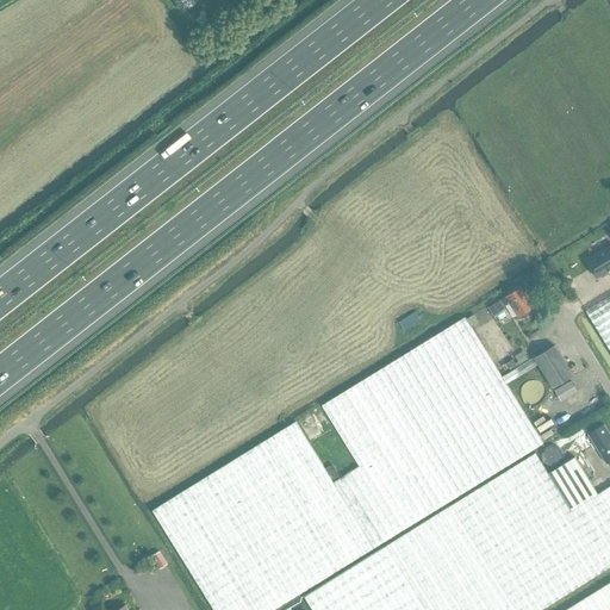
[(173,0),(180,10),(194,0),(173,0)]
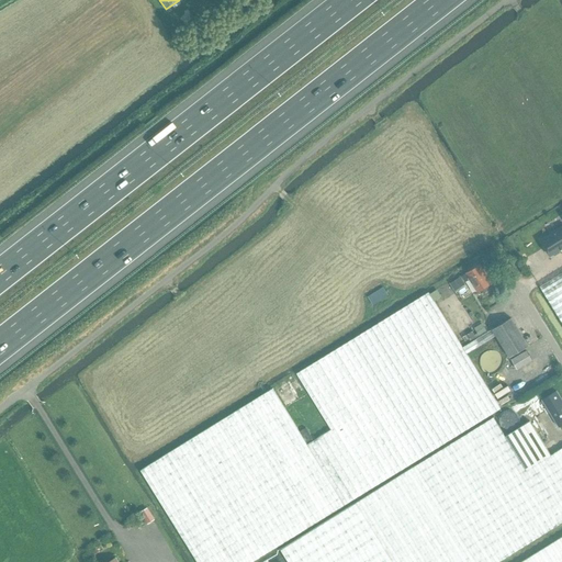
[(559,251),(561,249),(561,225),(539,240),(549,257),(552,256),(554,256),(559,254),(559,251)]
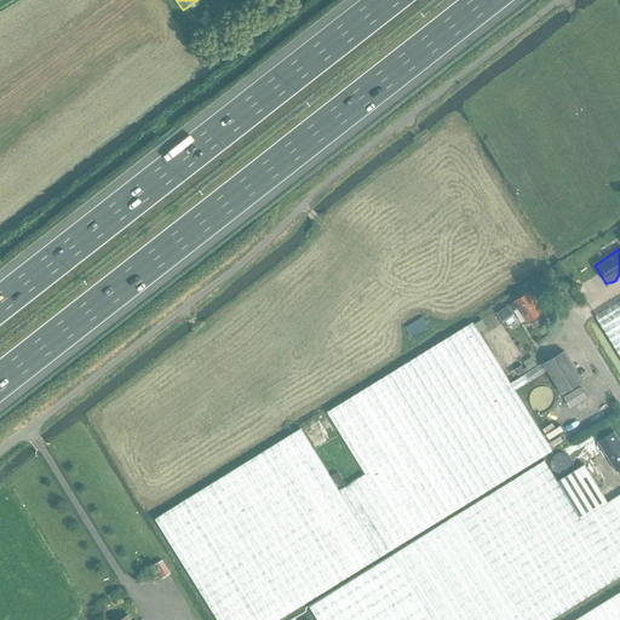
[(527,322),(543,313),(529,292),(509,305),(512,310),(517,308),(527,322)]
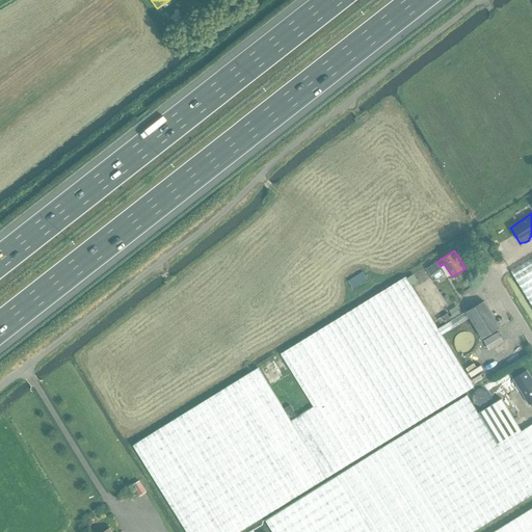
[(531,258),(511,271),(510,272),(531,306),(531,258)]
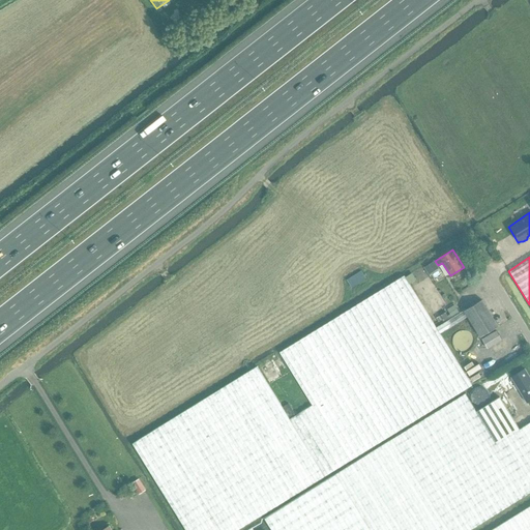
[(428,274),(438,268),(434,262),(423,268),(428,274)]
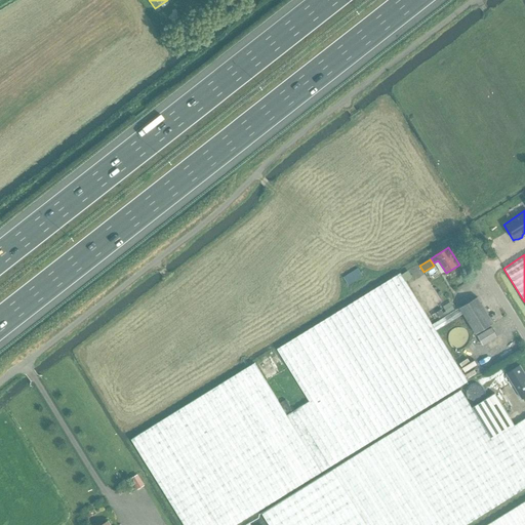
[(358,269),(342,278),(348,286),(362,277),(358,269)]
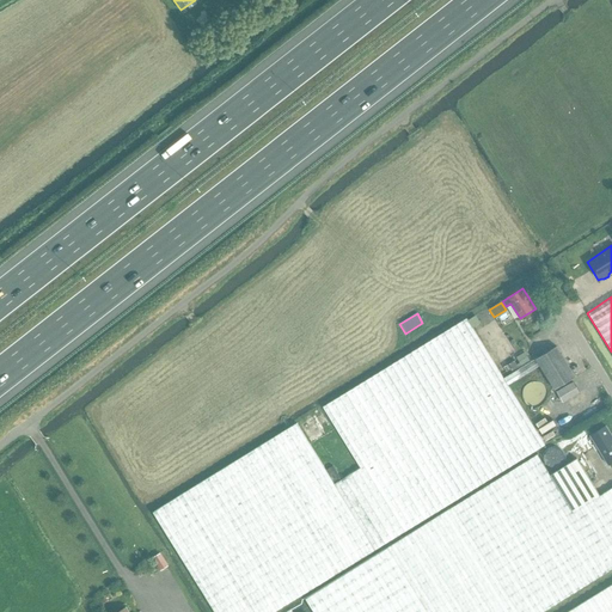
[(540,366),(537,359),(503,379),(503,378),(466,319),(323,407),(361,467),(335,484),(334,482),(325,470),(297,423),(153,512),(214,611),(275,611),(381,546),(545,446),(508,386),(540,366)]
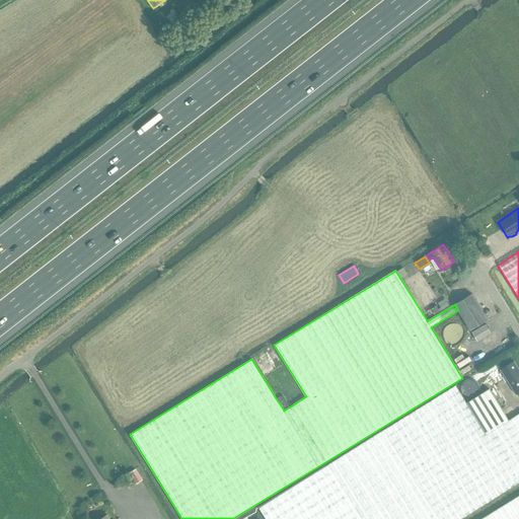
[(454,304),(455,304),(458,310),(470,330),(488,320),(471,294),(454,304)]
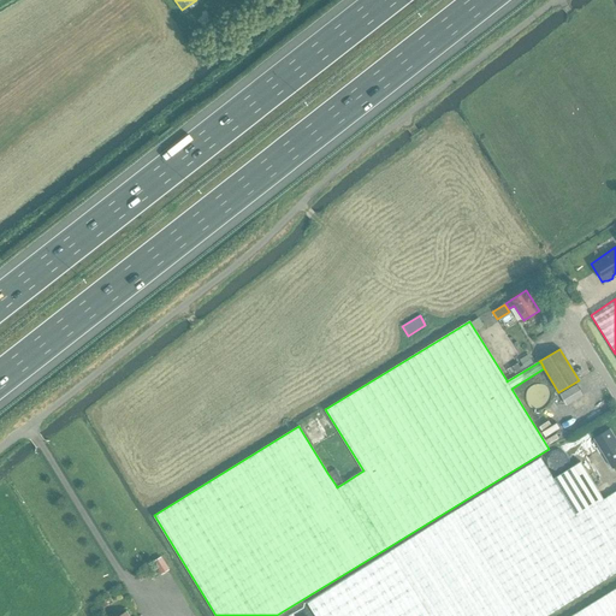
[(527,355),(520,361),(525,368),(533,363),(527,355)]
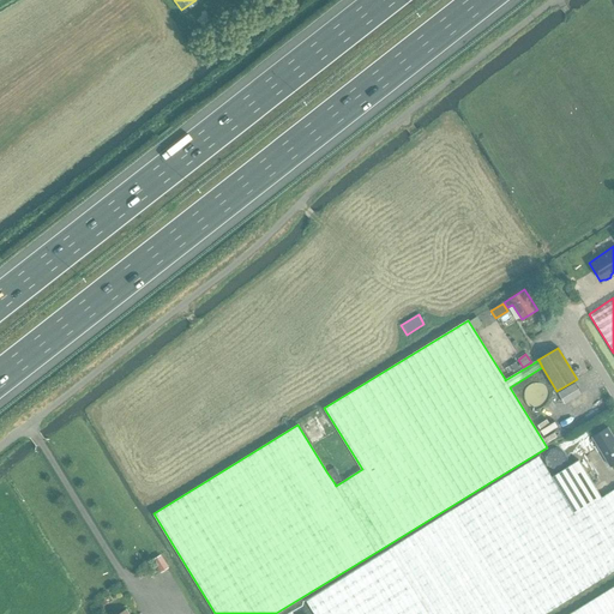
[(509,366),(505,368),(509,373),(512,371),(513,373),(519,368),(515,362),(509,366)]
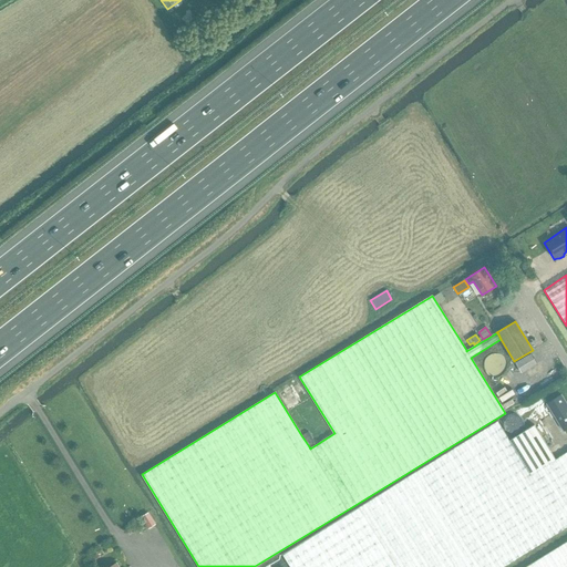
[(506,370),(506,367),(505,362),(504,360),(503,358),(498,356),(496,354),(493,354),(491,354),(488,354),(484,358),(481,361),(481,364),(480,367),(481,371),(482,373),(483,375),(485,378),(487,379),(492,380),(495,380),(497,379),(498,379),(502,377),(503,375),(505,372),(506,370)]
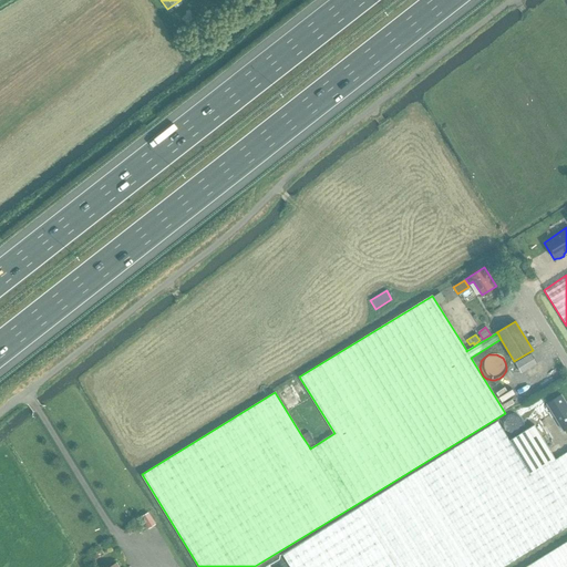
[(532,354),(515,363),(522,373),(537,363),(532,354)]
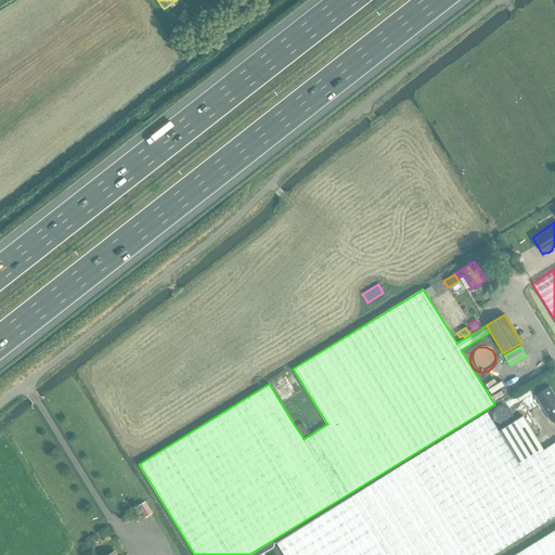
[(554,397),(549,387),(536,395),(540,401),(543,408),(552,422),(554,418),(554,397)]
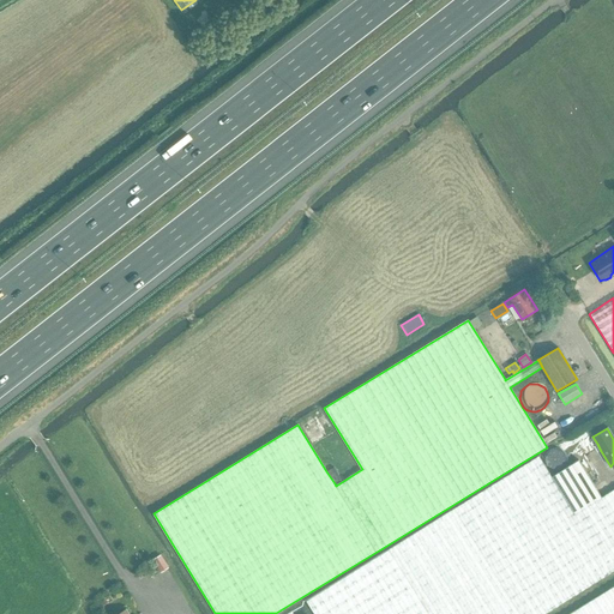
[(315,594),(307,600),(315,613),(545,613),(613,571),(613,489),(601,498),(576,513),(575,515),(539,456),(379,557),(315,594)]
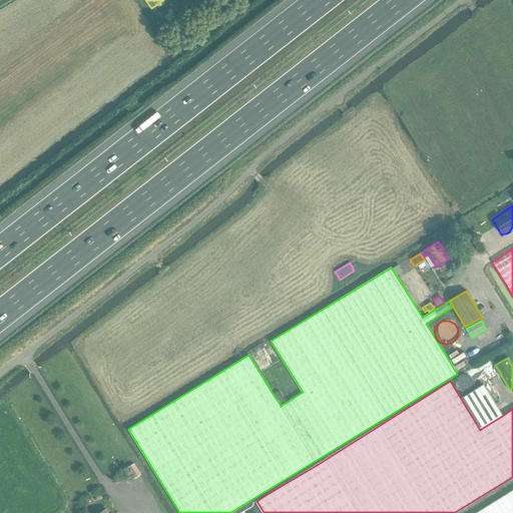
[(481,429),(502,416),(482,385),(462,398),(481,429)]
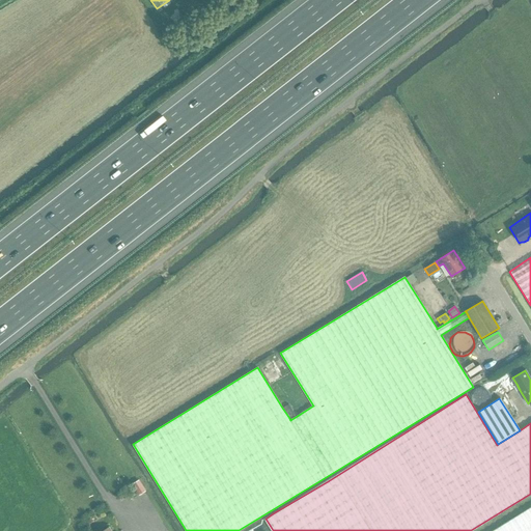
[(288,404),(282,408),(289,418),(295,415),(288,404)]
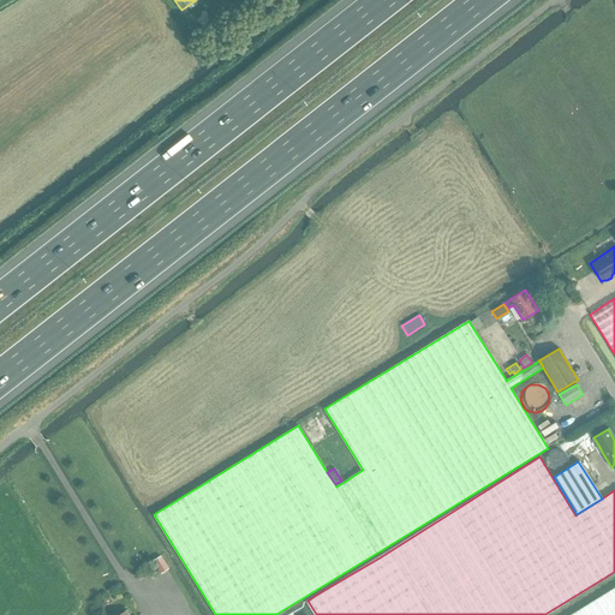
[(169,569),(161,556),(153,561),(161,574),(169,569)]
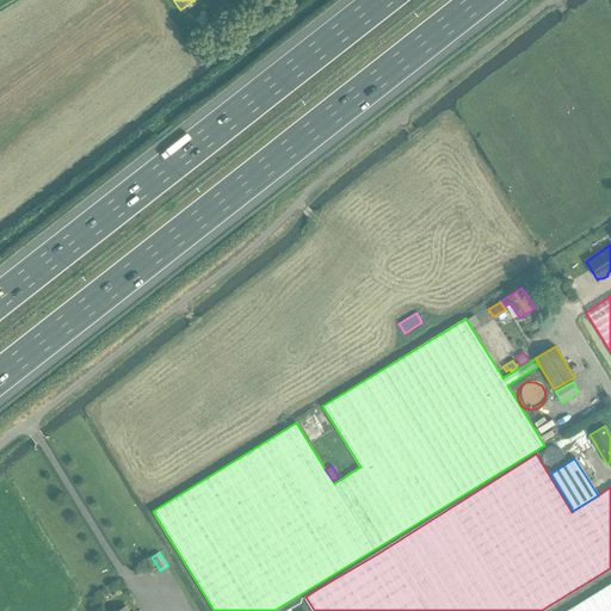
[(610,610),(610,582),(565,610),(610,610)]
